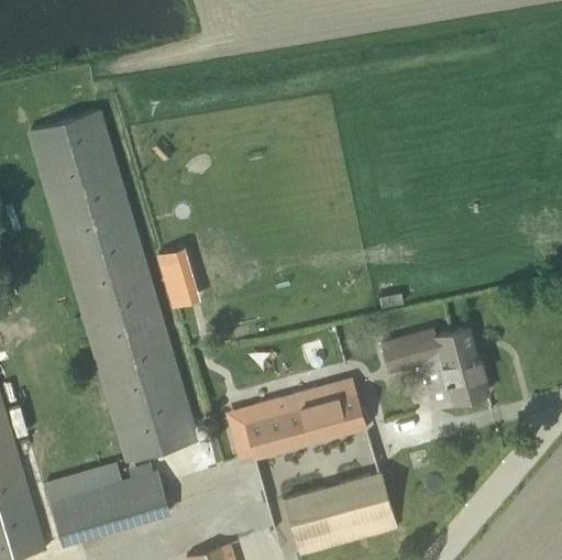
[(101,111),(26,133),(125,464),(200,442),(101,111)]
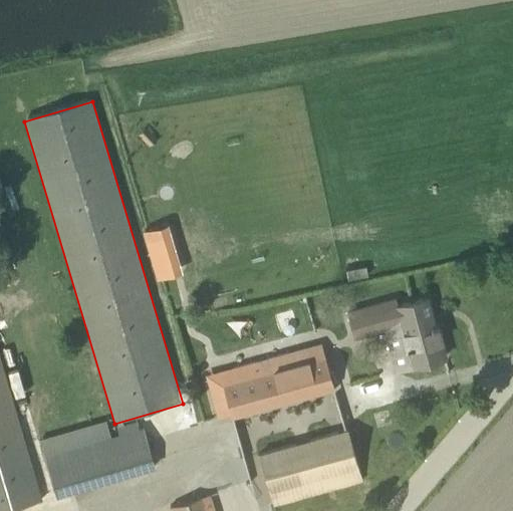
[(397,308),(413,368),(447,359),(438,328),(440,327),(440,324),(435,326),(428,300),(397,308)]
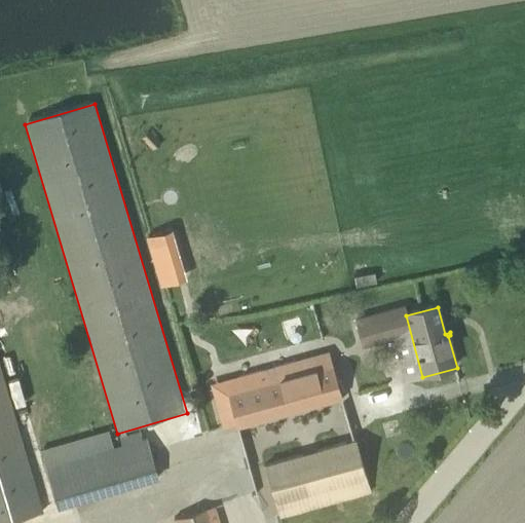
[(358,321),(365,348),(396,339),(388,312),(358,321)]
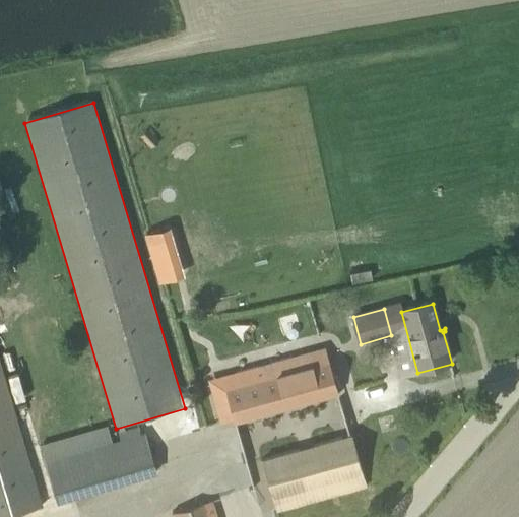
[(226,391),(228,398),(215,401),(222,425),(235,421),(236,424),(338,395),(325,349),(237,374),(240,388),(226,391)]
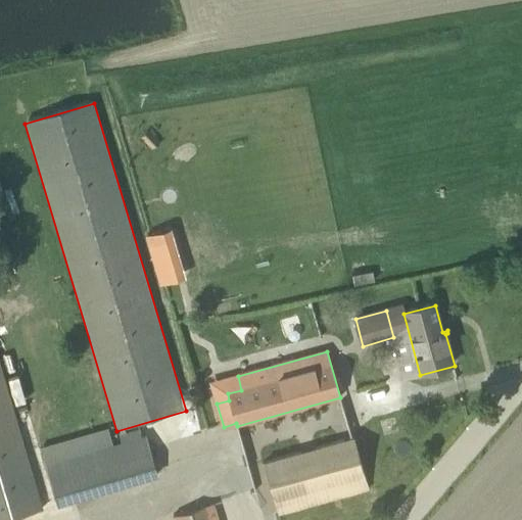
[(15,519),(43,512),(0,366),(0,519),(15,519)]
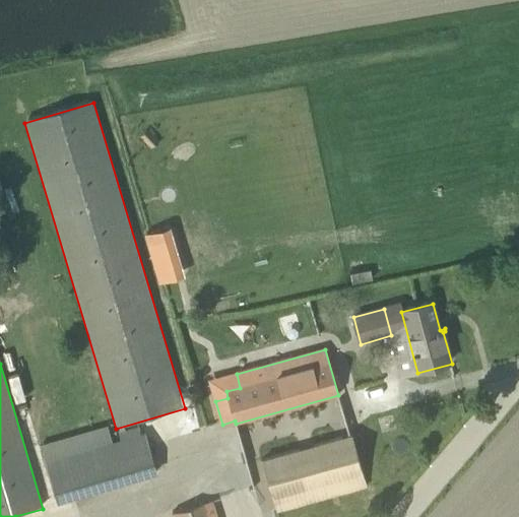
[(240,388),(237,374),(209,381),(215,401),(228,398),(226,391),(240,388)]
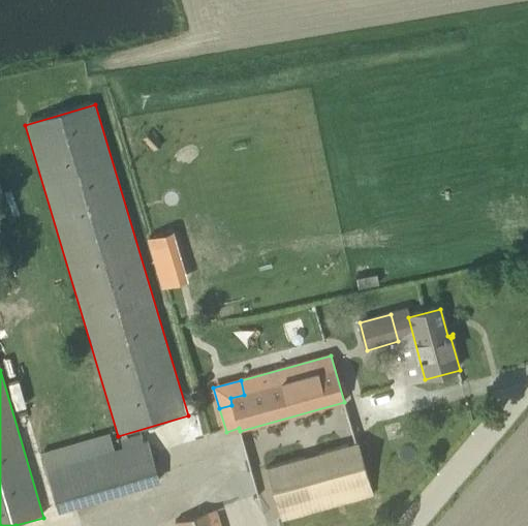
[(57,512),(161,487),(148,434),(116,441),(115,434),(42,452),(57,512)]
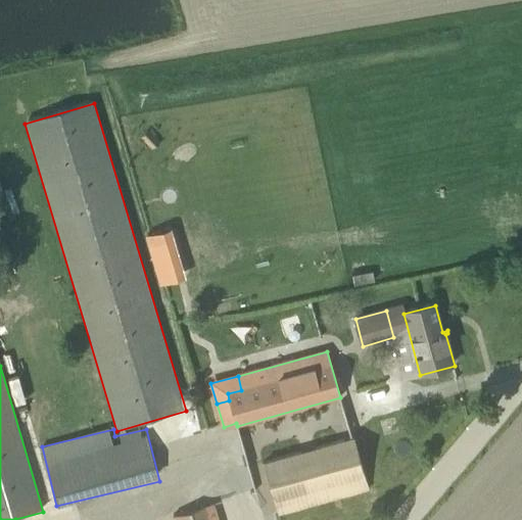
[(370,491),(354,440),(245,470),(256,510),(276,505),(279,517),(370,491)]
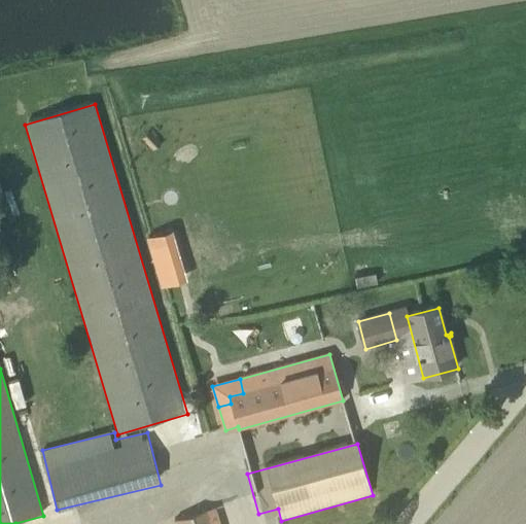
[(176,521),(176,523),(210,523),(207,512),(176,521)]
